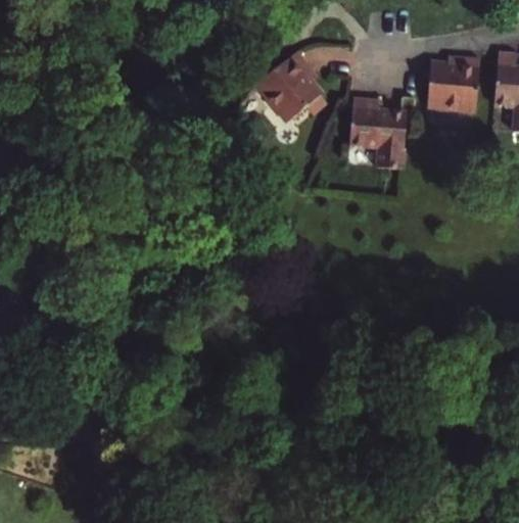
[(518,67),(514,67),(515,54),(498,53),(494,106),(515,108),(513,133),(518,133),(518,67)]
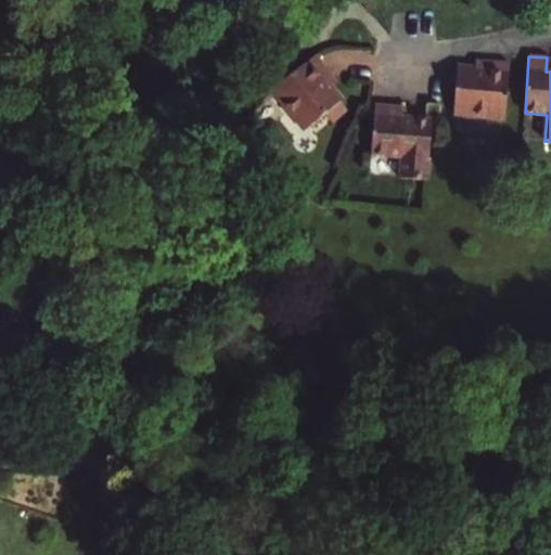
[(337,102),(327,88),(320,80),(328,76),(312,57),(269,92),(302,131),(320,116),(327,124),(342,112),(335,104),(337,102)]
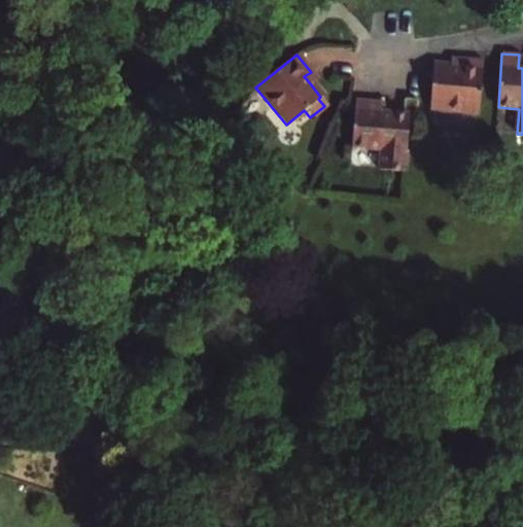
[(429,108),(479,112),(482,60),(461,58),(460,65),(450,64),(433,63),(429,108)]
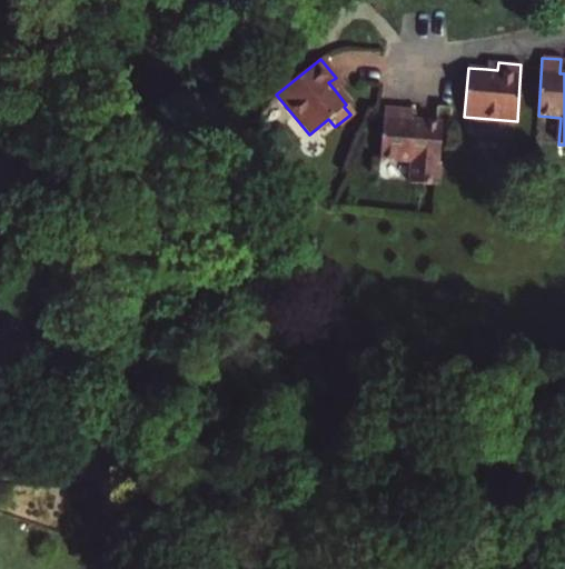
[(342,85),(336,78),(328,82),(335,90),(342,85)]
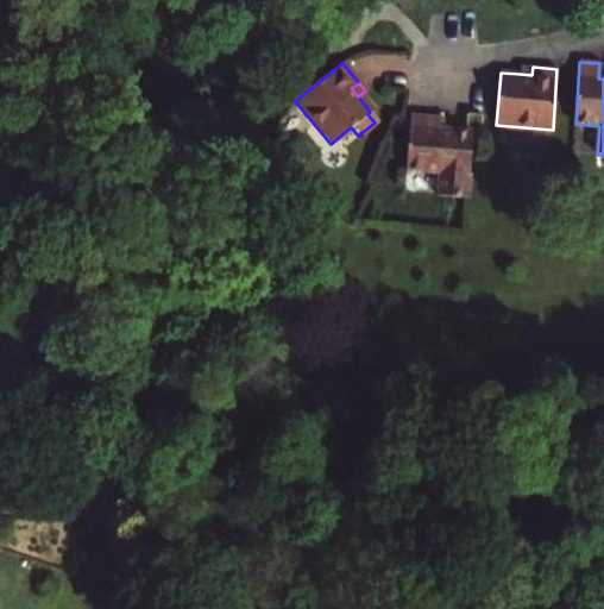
[(466,199),(472,131),(441,129),(442,117),(411,114),(408,169),(441,171),(439,196),(466,199)]
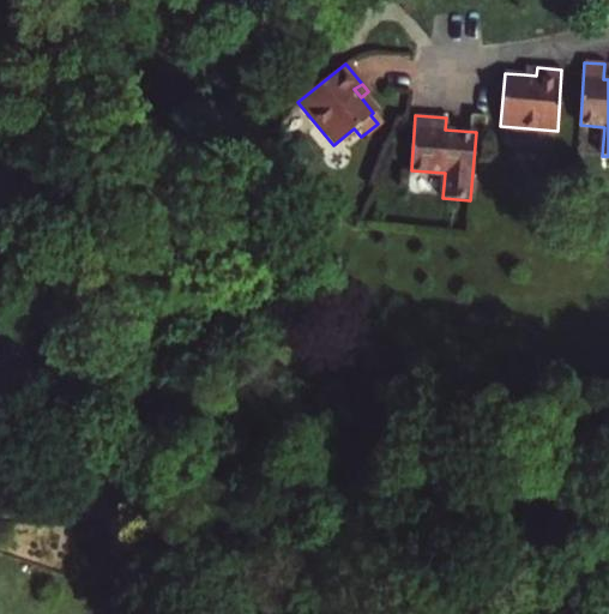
All buildings are outlined.
